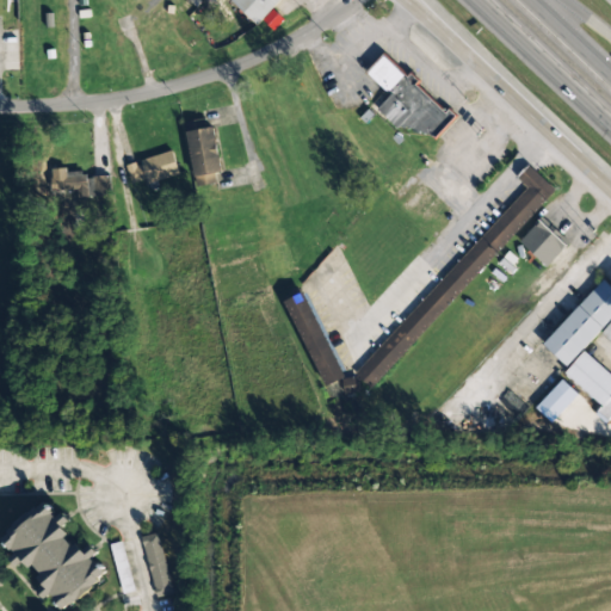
[(279,0),(229,0),(229,1),(258,25),(279,0)]
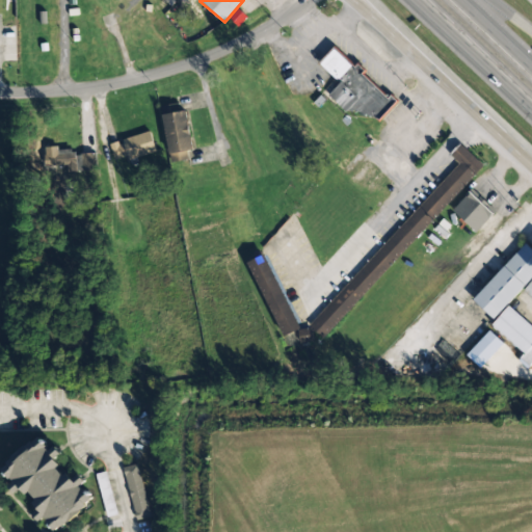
[(158,32),(166,42),(174,35),(166,26),(158,32)]
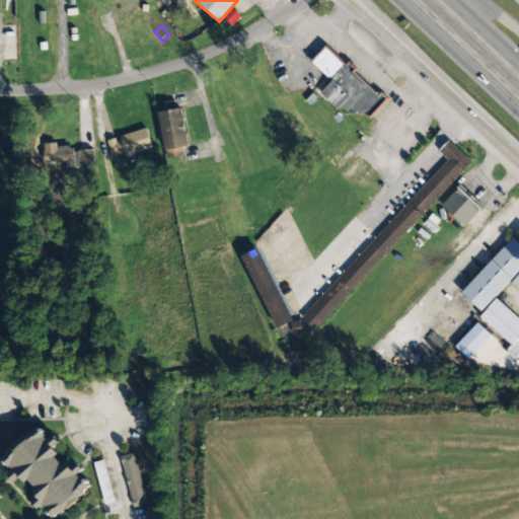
[(324,89),(362,124),(384,98),(326,46),(311,62),(331,81),(324,89)]
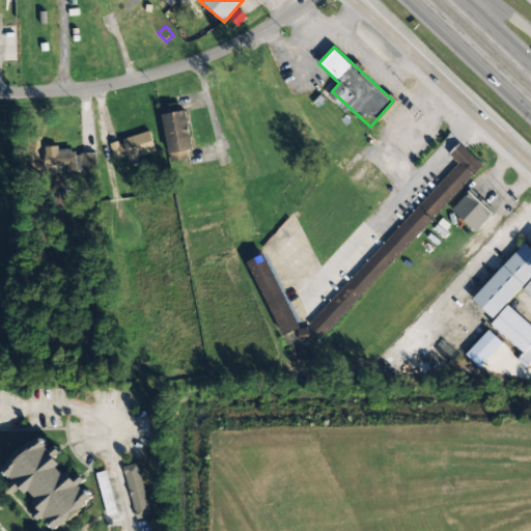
[(187,150),(194,149),(187,109),(163,114),(171,161),(188,158),(187,150)]
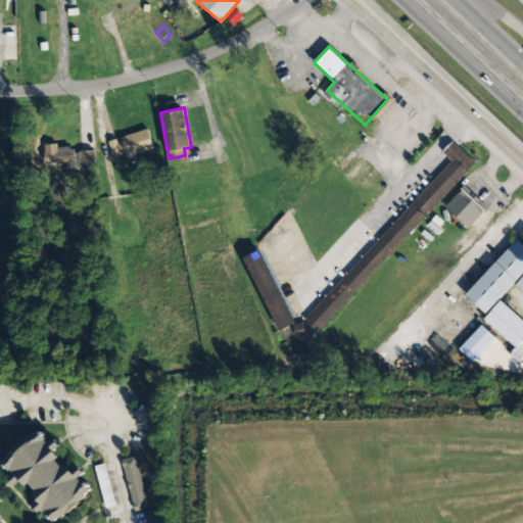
[(153,149),(148,130),(107,141),(112,159),(153,149)]
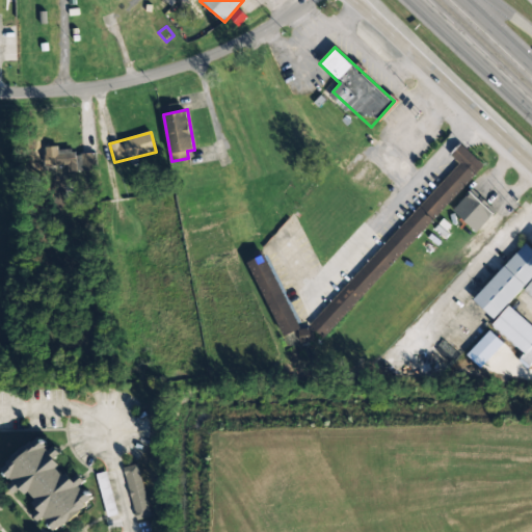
[(268,254),(250,262),(282,338),(297,331),(302,345),(317,339),(325,340),(482,163),(460,144),(453,153),(457,163),(312,326),(304,329),(296,322),(268,254)]
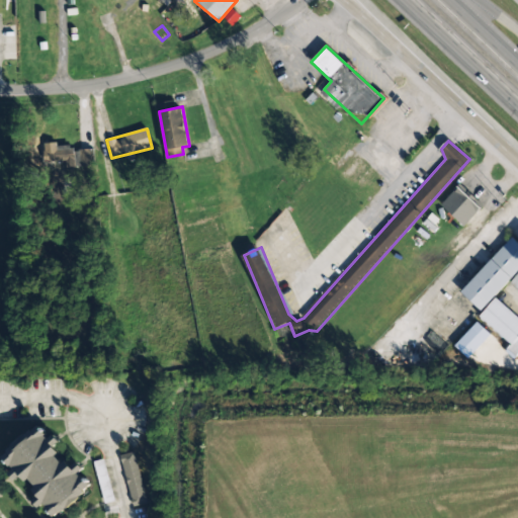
[(94,149),(75,149),(75,165),(94,165),(94,149)]
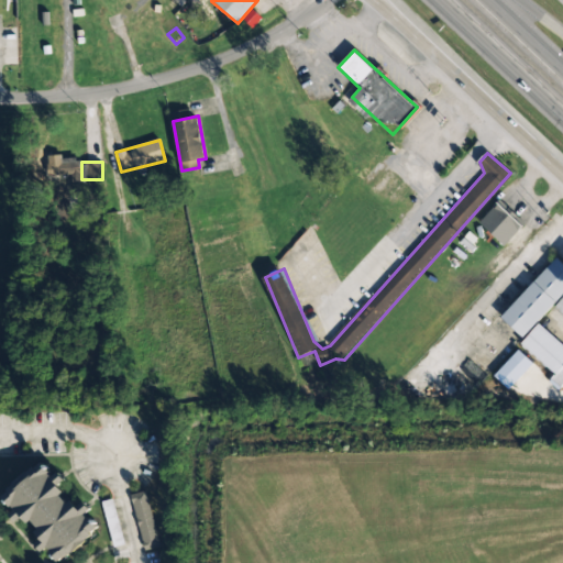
[(522,227),(497,202),(478,222),(504,246),(522,227)]
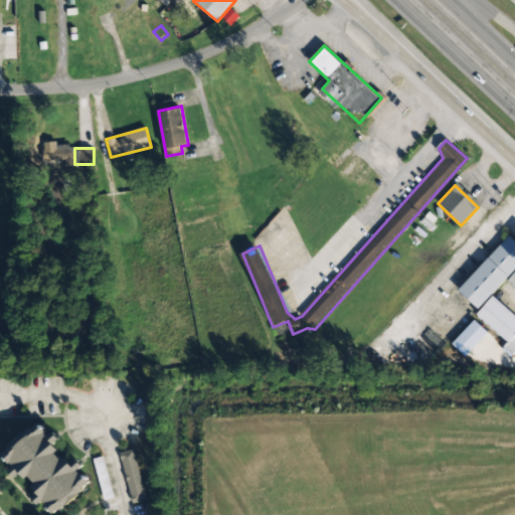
[(478,309),(514,269),(514,241),(508,235),(457,291),(478,309)]
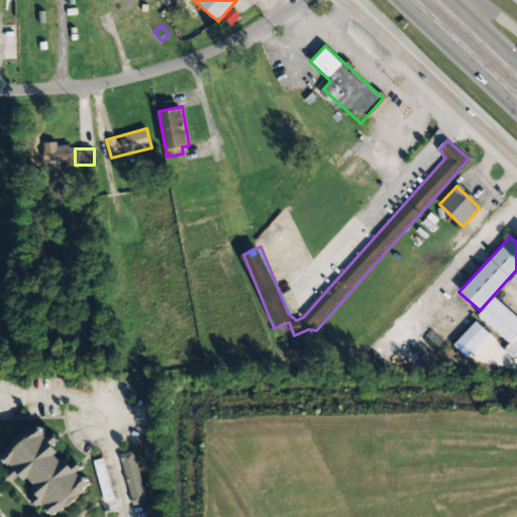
[(516,272),(508,282),(516,290),(516,272)]
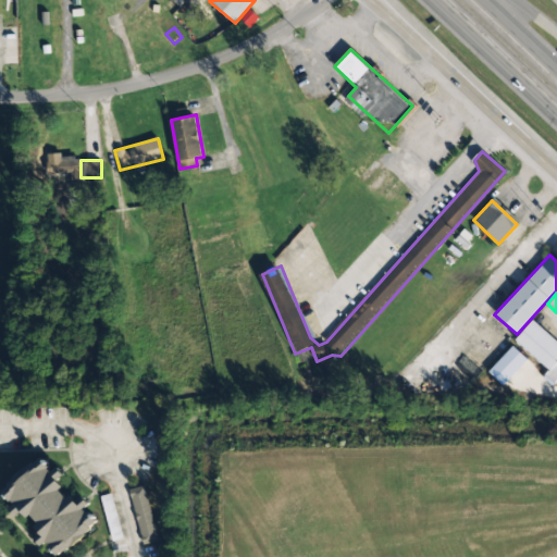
[(556,339),(532,320),(515,341),(549,370),(545,374),(554,382),(556,379),(556,339)]
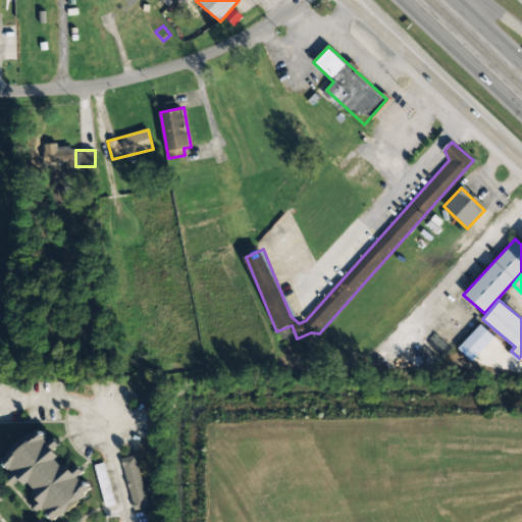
[(53,521),(55,521),(94,491),(43,427),(3,459),(53,521)]
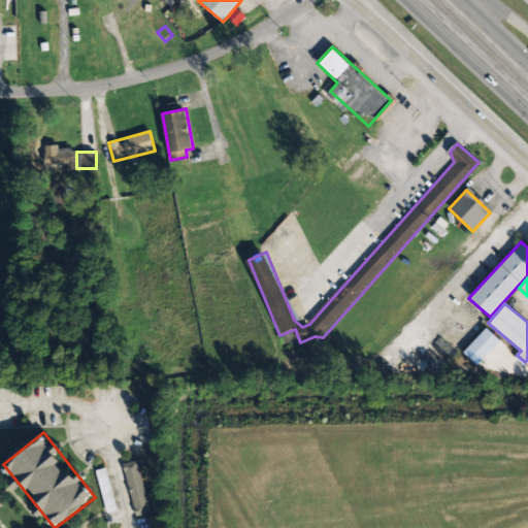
[(123,464),(135,516),(151,513),(138,461),(123,464)]
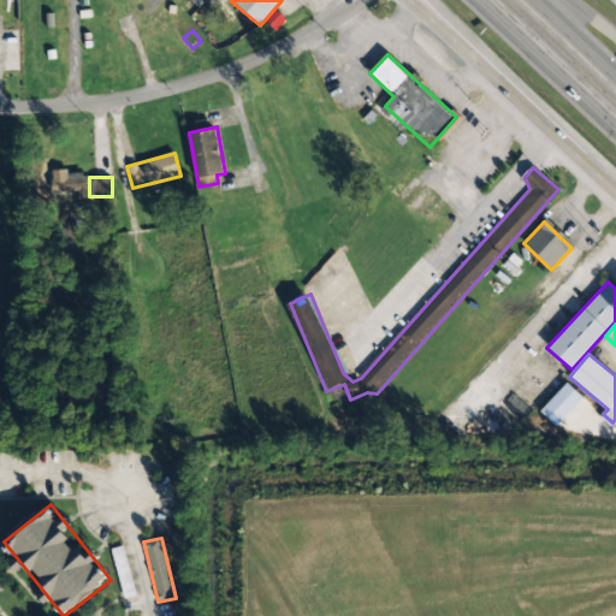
[(125,598),(136,596),(123,546),(111,550),(125,598)]
